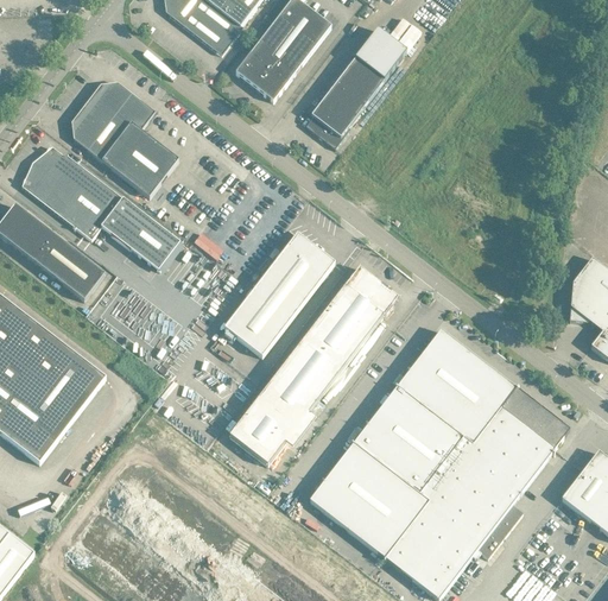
[(169,0),(170,12),(220,50),(222,51),(242,25),(241,24),(259,0),(169,0)]
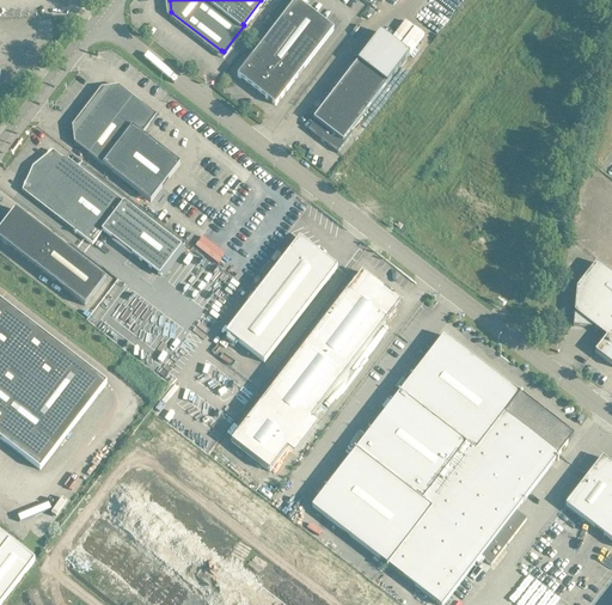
[(334,23),(304,0),(291,0),(237,69),(275,99),(334,23)]
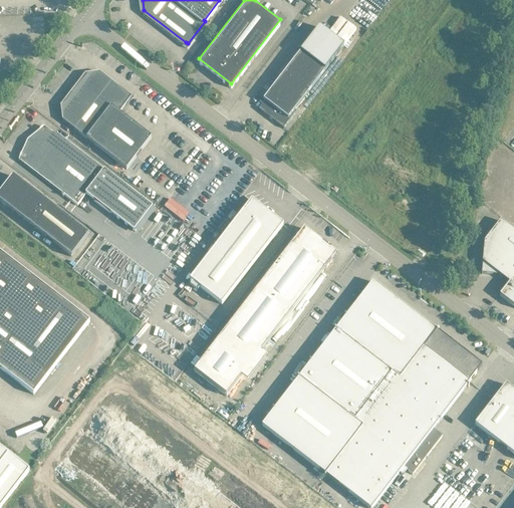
[(371,15),(374,17),(388,0),(357,0),(351,8),(367,20),(371,15)]
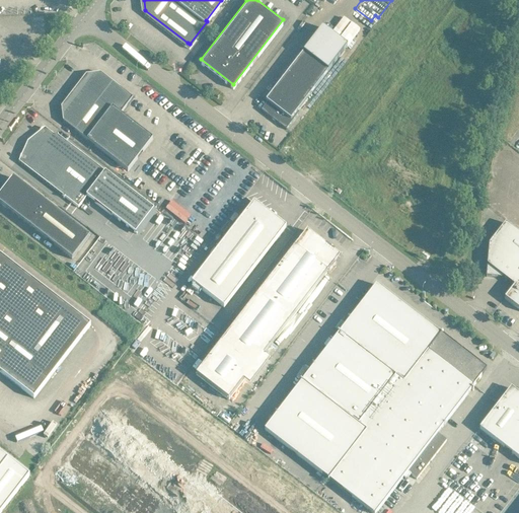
[(450,0),(470,15),(473,0),(450,0)]
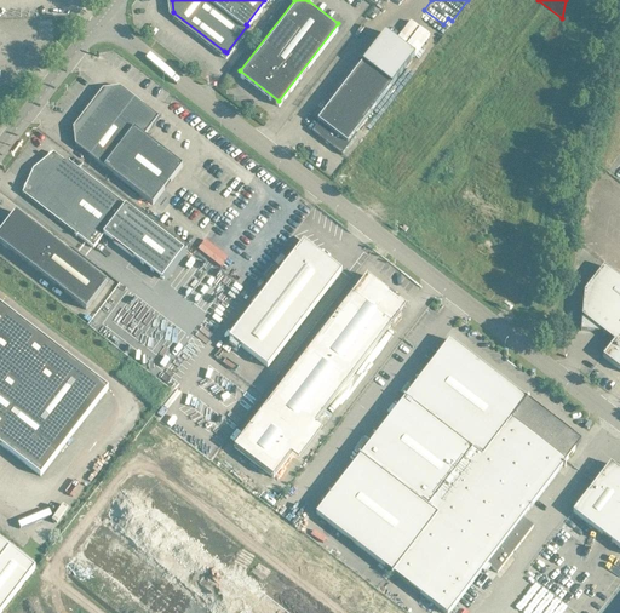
[(311,126),(342,149),(357,129),(355,127),(392,79),(414,51),(385,28),(362,56),(317,115),(320,116),(311,126)]
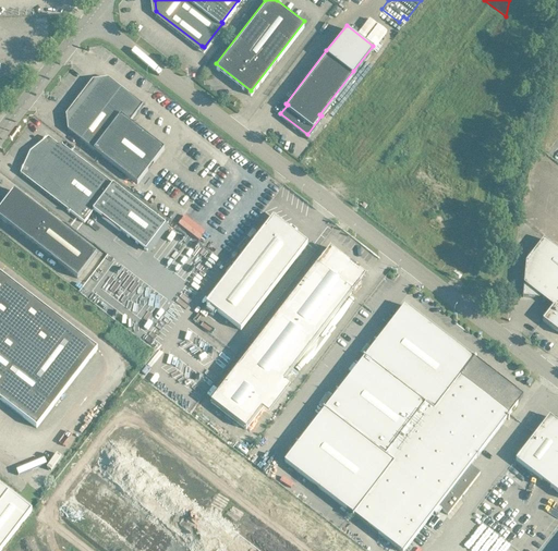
[(93,75),(65,109),(68,125),(137,179),(164,144),(129,117),(143,99),(108,73),(93,75)]
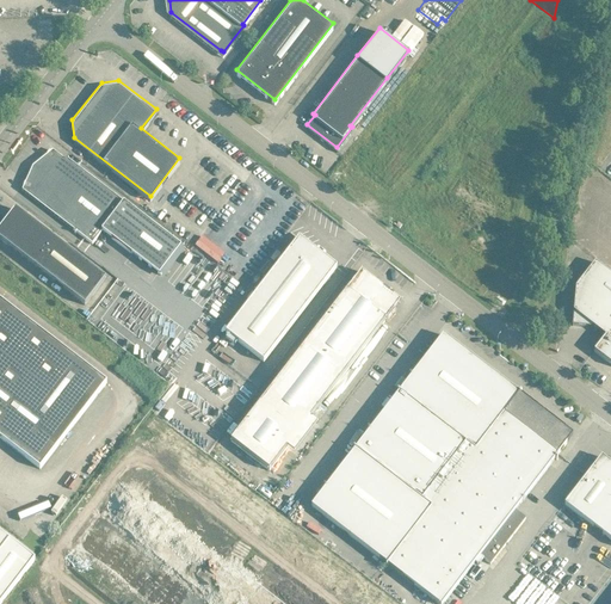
[(185,244),(78,160),(68,153),(67,152),(65,154),(53,145),(37,158),(30,166),(23,184),(75,225),(74,226),(75,227),(76,226),(92,239),(103,225),(159,269),(173,250),(178,253),(185,244)]
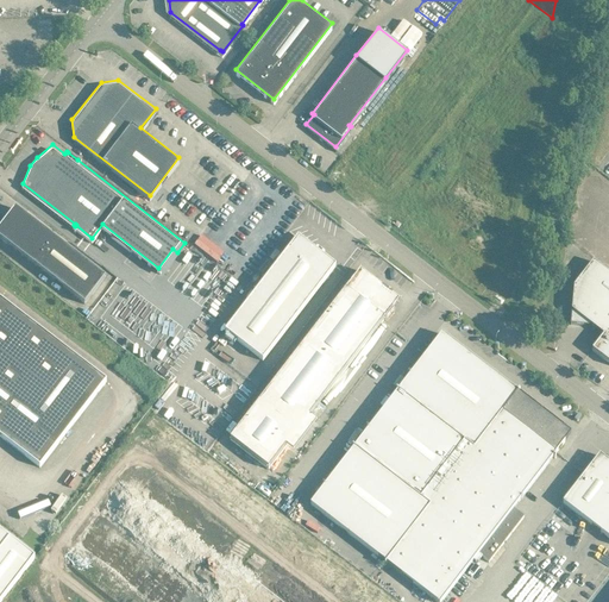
[(276,201),(280,195),(259,179),(255,185),(276,201)]
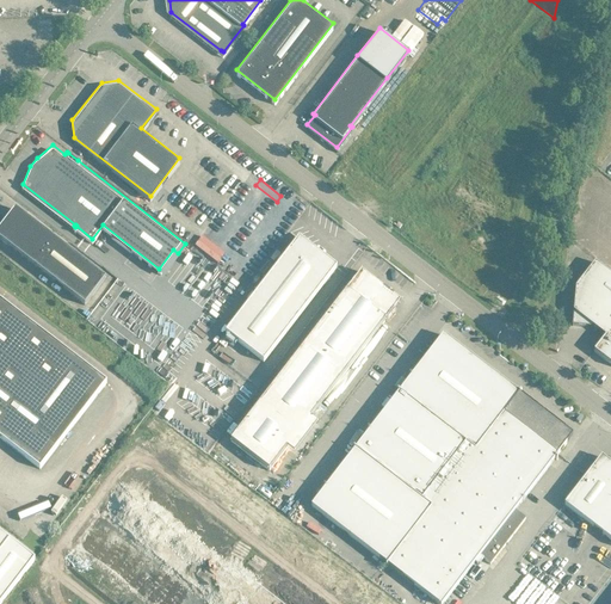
[(105,272),(16,203),(0,222),(0,233),(85,299),(105,272)]
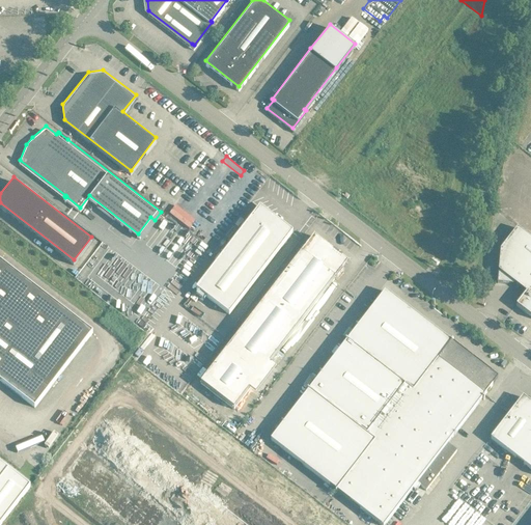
[(364,212),(374,205),(367,194),(357,201),(364,212)]
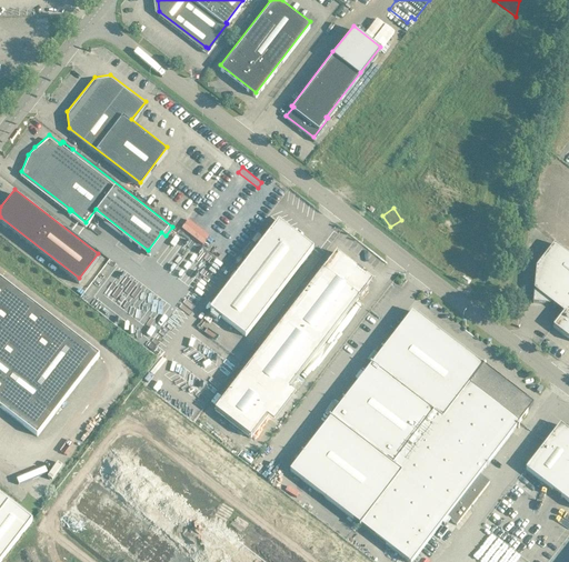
[(246,331),(313,243),(278,216),(210,304),(246,331)]
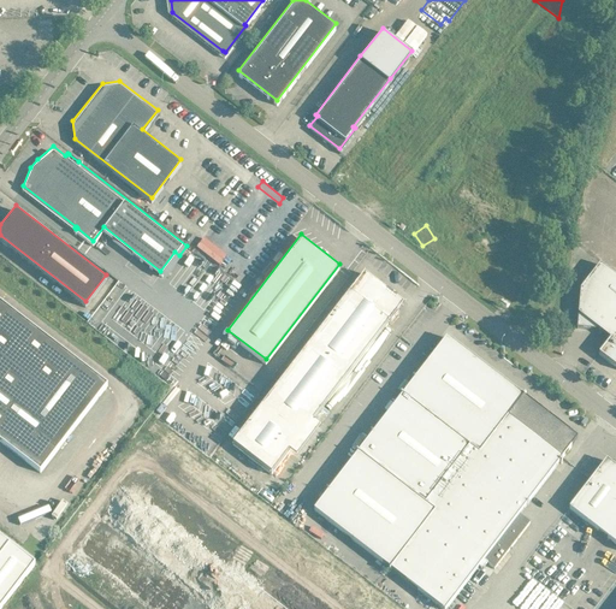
[(615,281),(597,267),(578,294),(575,329),(593,330),(606,340),(606,343),(598,355),(615,367),(615,281)]
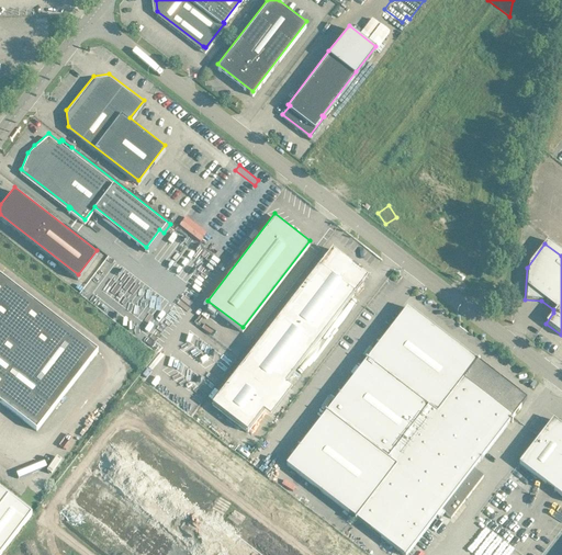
[(248,427),(263,407),(263,406),(259,394),(272,377),(284,380),(368,272),(333,245),(212,399),(248,427)]
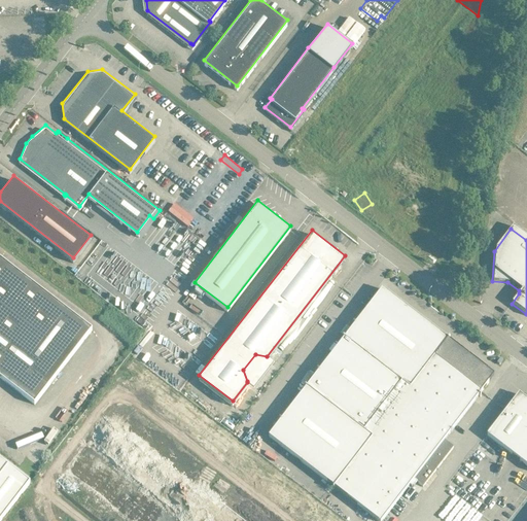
[(126,236),(123,239),(131,245),(133,241),(126,236)]
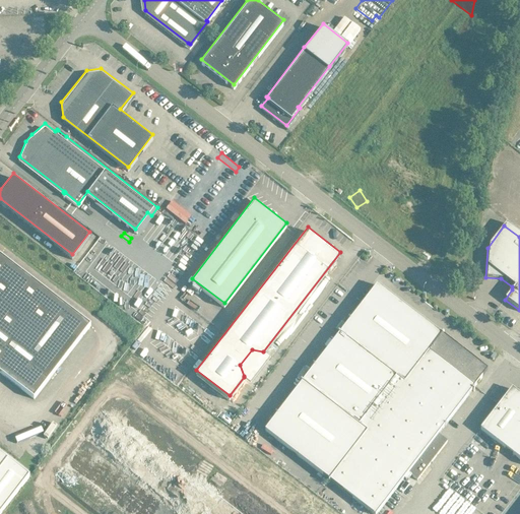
[(0,368),(34,394),(90,321),(0,250),(0,368)]
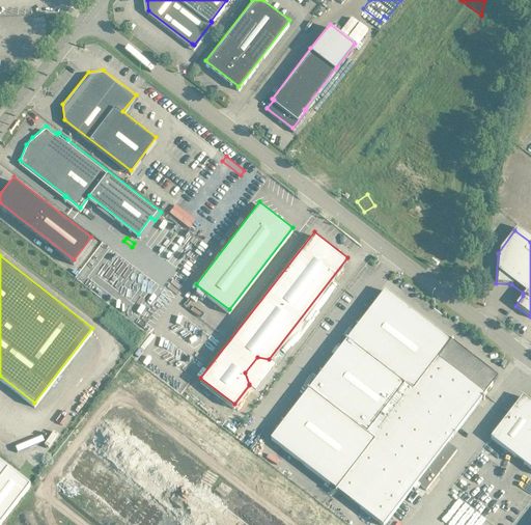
[(452,337),(453,336),(452,335),(451,336),(385,286),(309,385),(367,430),(406,380),(414,387),(452,337)]
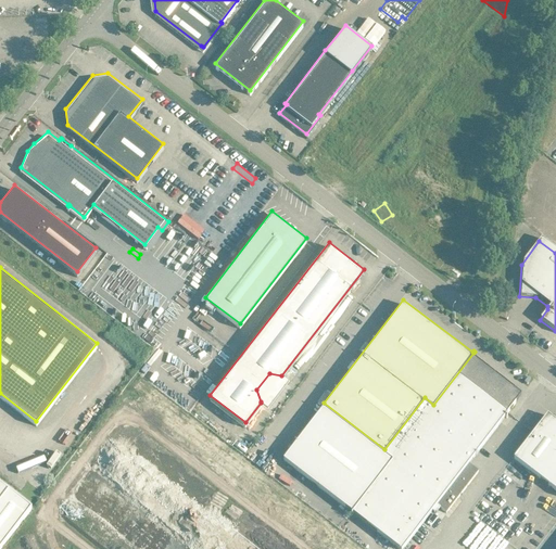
[(505,410),(508,407),(515,397),(513,396),(512,386),(514,384),(474,353),(433,405),(425,397),(384,449),(393,456),(353,509),(402,546),(432,506),(436,508),(440,502),(446,508),(454,498),(450,495),(456,486),(460,489),(479,465),(469,459),(505,411),(506,412),(507,412),(505,410)]
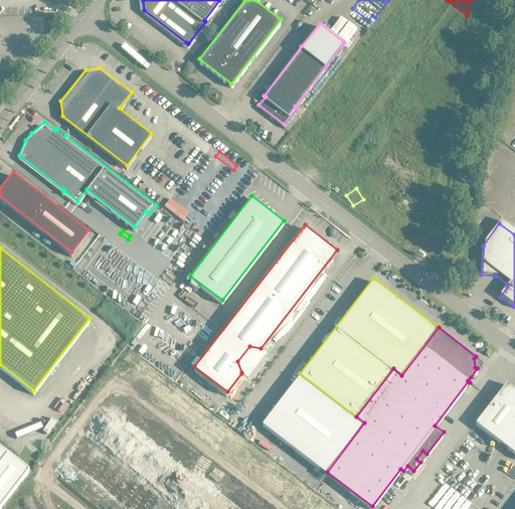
[(327,472),(364,422),(356,416),(300,373),(263,422),(327,472)]
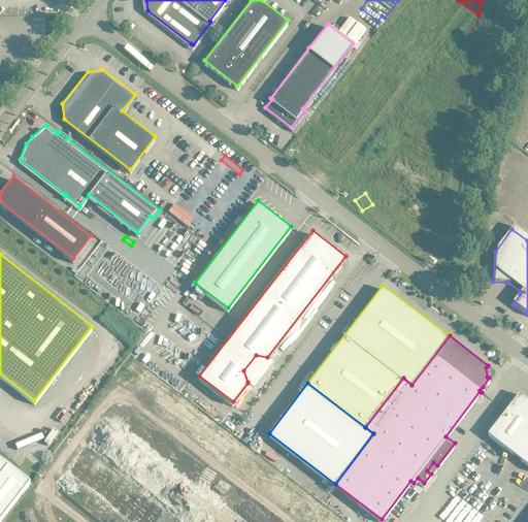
[(527,395),(520,390),(488,431),(527,461),(527,395)]
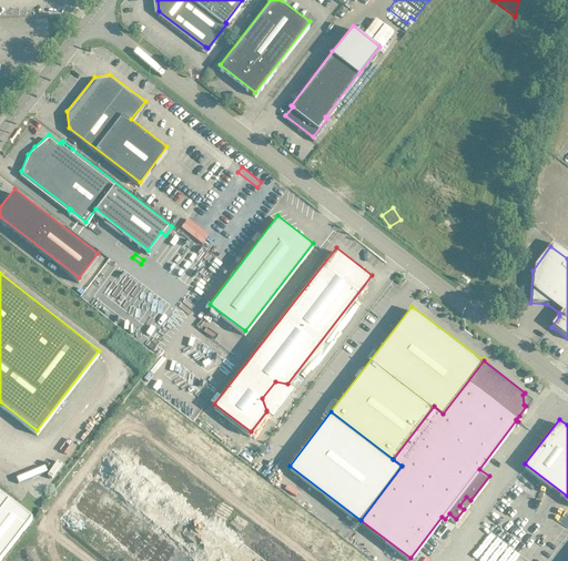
[(0,556),(32,514),(0,489),(0,556)]
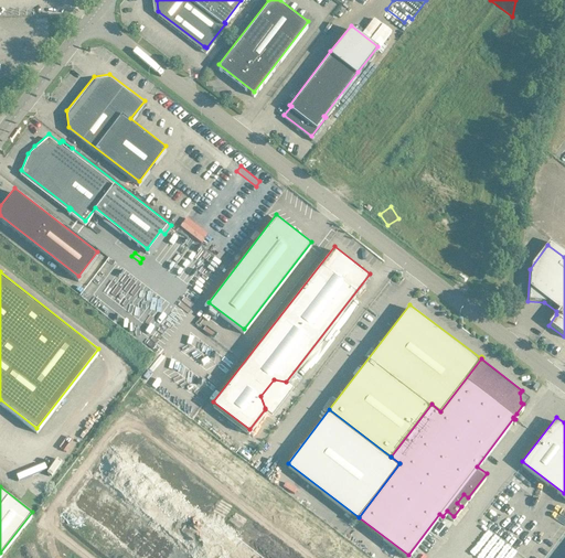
[(461,506),(468,497),(464,494),(457,503),(461,506)]
